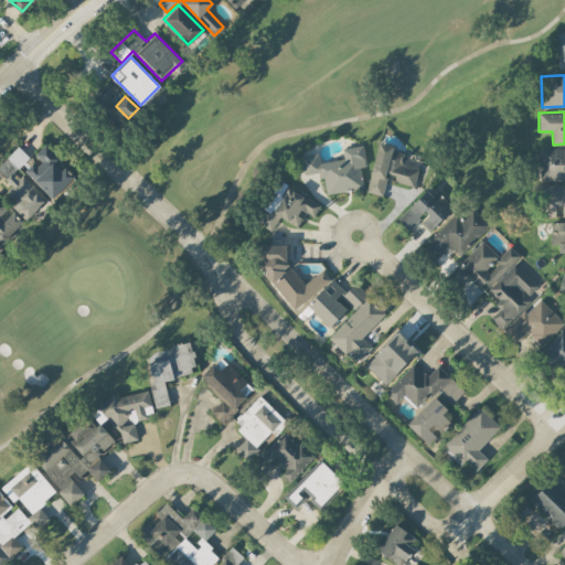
[(366,191),(382,195),(387,172),(396,174),(394,181),(414,185),(418,168),(401,163),(403,152),(393,150),(394,146),(379,142),(366,191)]
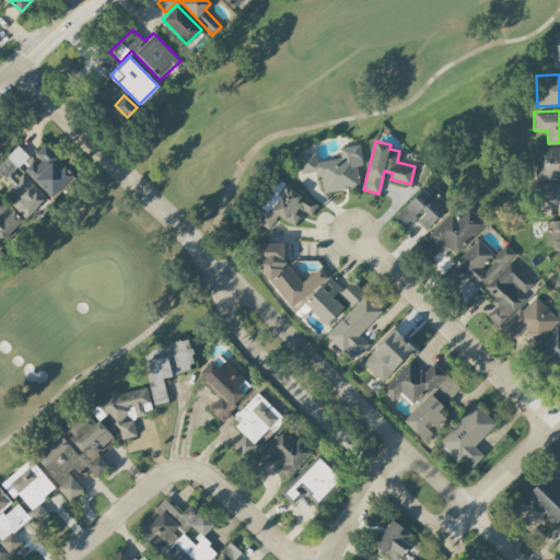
[(74,174),(65,164),(60,168),(51,160),(57,154),(45,142),(35,153),(39,158),(26,171),(53,197),(74,174)]
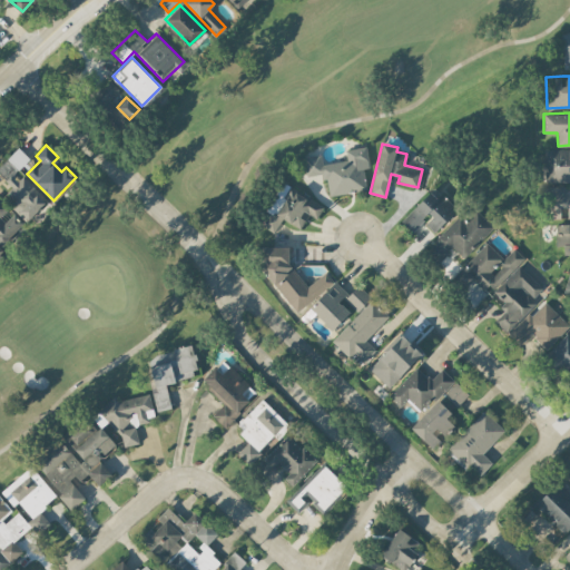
[(327,194),(366,189),(363,168),(369,167),(366,146),(346,148),(347,160),(322,164),(321,154),(306,156),(308,175),(325,173),(327,194)]
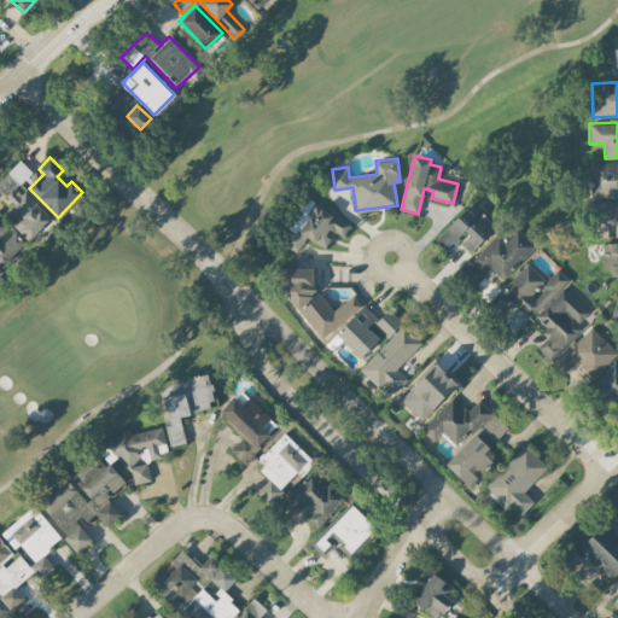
[(31,172),(21,159),(0,178),(0,188),(12,203),(4,211),(28,238),(50,219),(24,190),(18,194),(12,188),(31,172)]
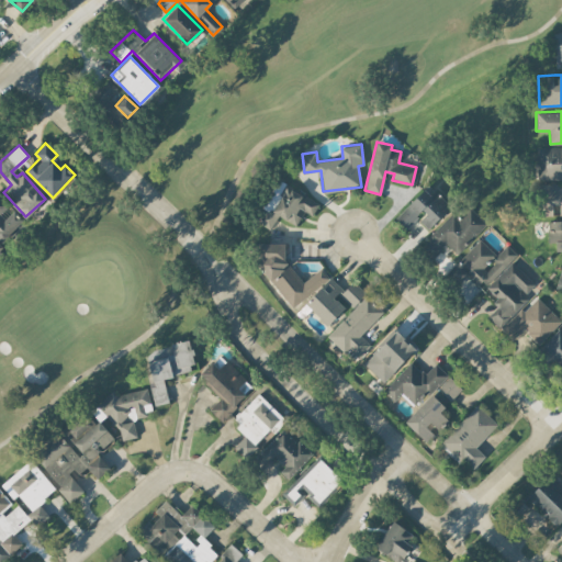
[(561,145),(537,146),(537,179),(561,178),(561,145)]
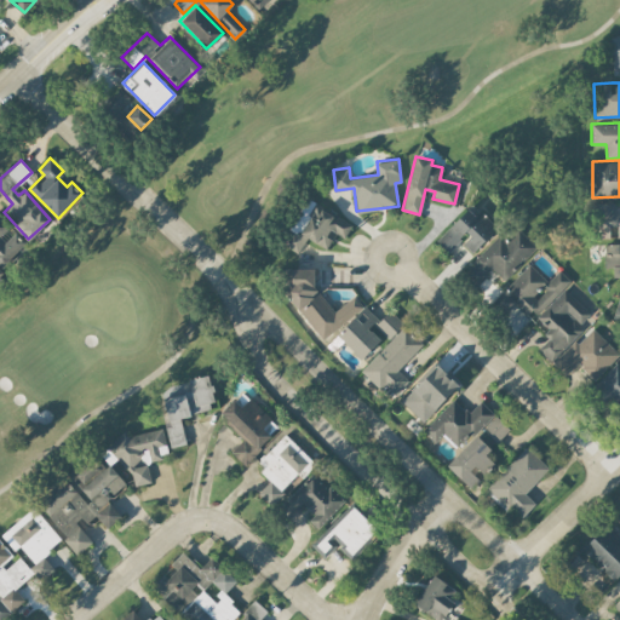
[(326,246),(333,231),(345,237),(352,223),(305,199),(282,246),(299,253),(306,237),(326,246)]
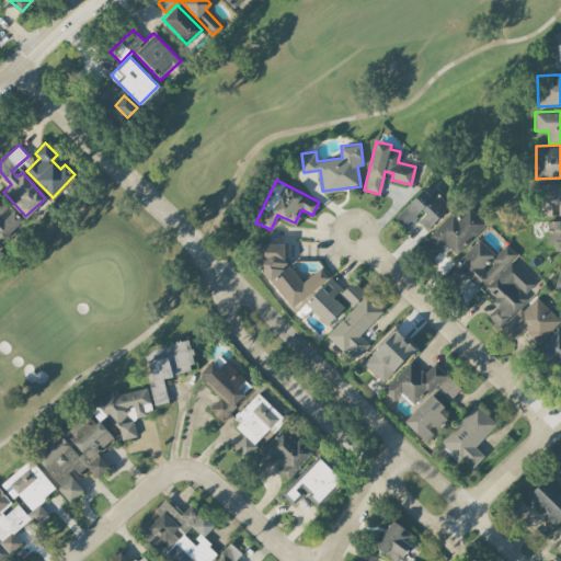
[(560,214),(560,182),(537,183),(537,214),(551,214),(551,204),(558,204),(558,214),(560,214)]
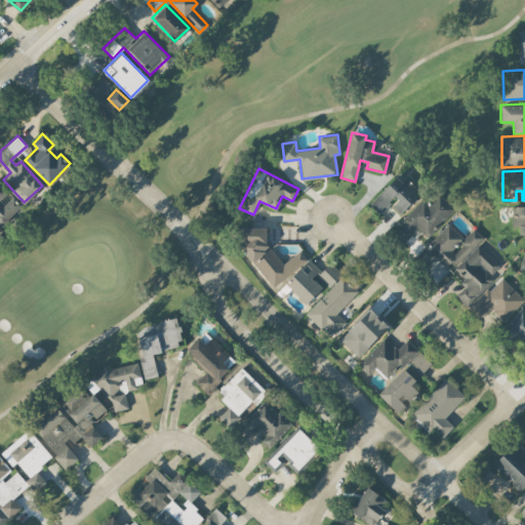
[(399,173),(369,204),(379,214),(389,204),(399,213),(419,194),(399,173)]
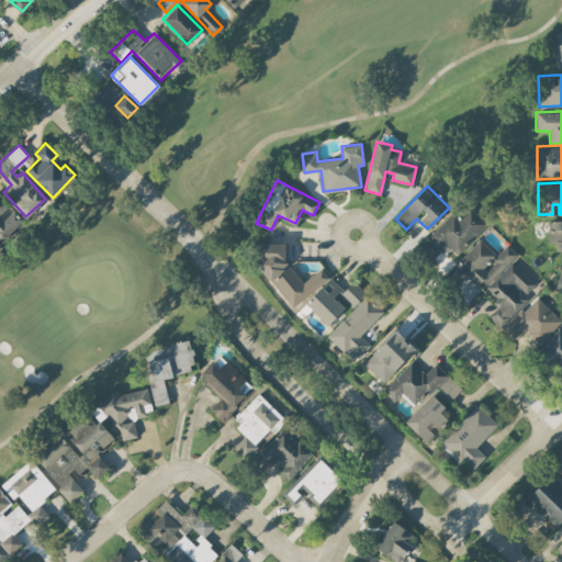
[(25,221),(0,197),(0,254),(7,248),(3,244),(25,221)]
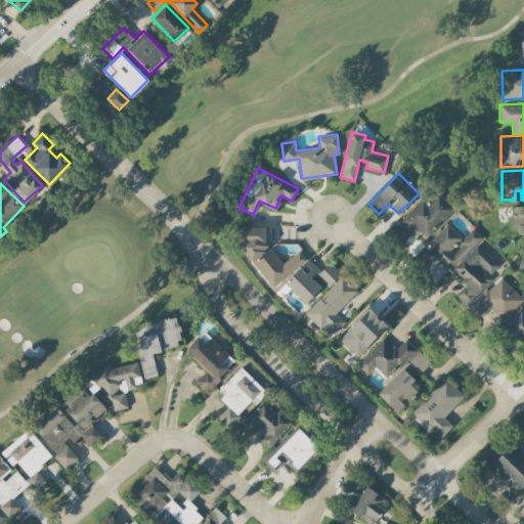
[(403,239),(416,226),(426,235),(452,208),(433,188),(393,229),(403,239)]
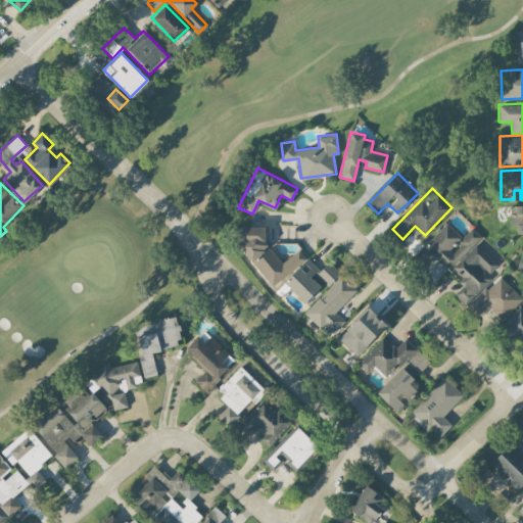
[(517,233),(522,233),(522,203),(510,204),(510,225),(517,225),(517,233)]
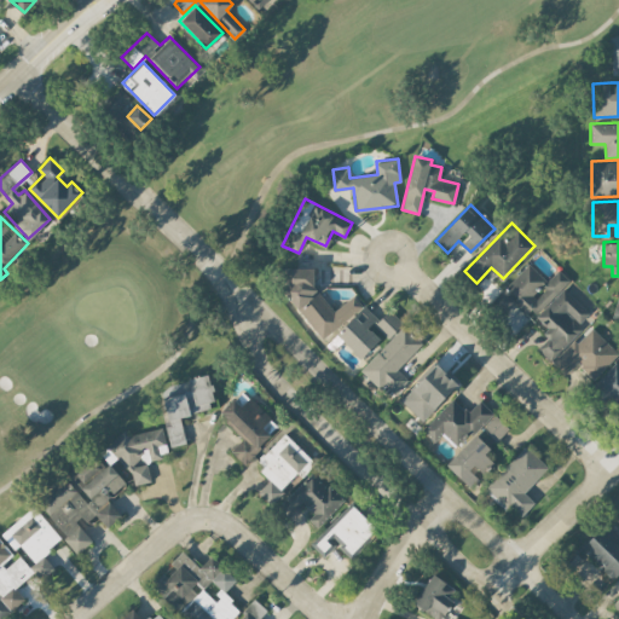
[(547,281),(528,262),(504,288),(533,317),(568,279),(559,268),(547,281)]
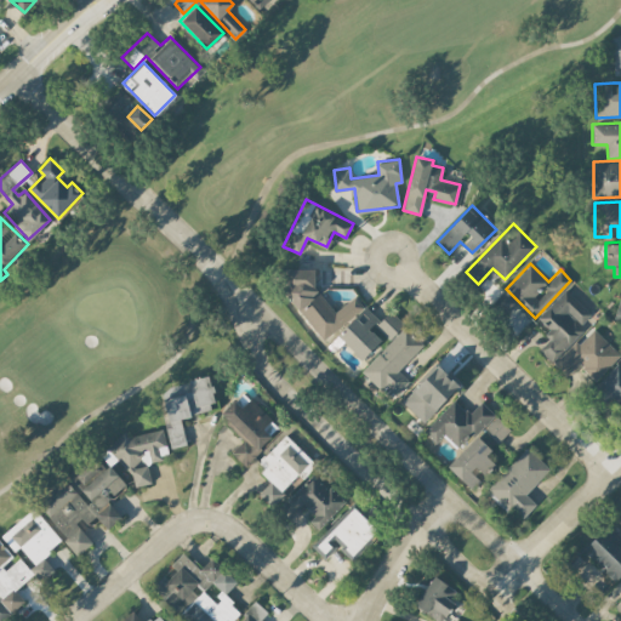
[(323,341),(336,330),(359,359),(377,346),(380,346),(404,326),(392,311),(377,322),(357,295),(335,312),(315,286),(314,268),(284,268),(284,290),(323,341)]
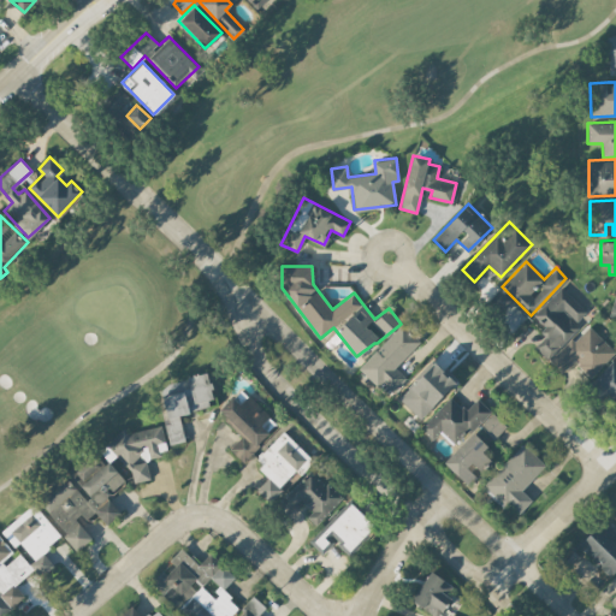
[(532,315),(544,326),(539,331),(545,336),(534,347),(549,359),(579,327),(575,324),(586,311),(560,286),(532,315)]
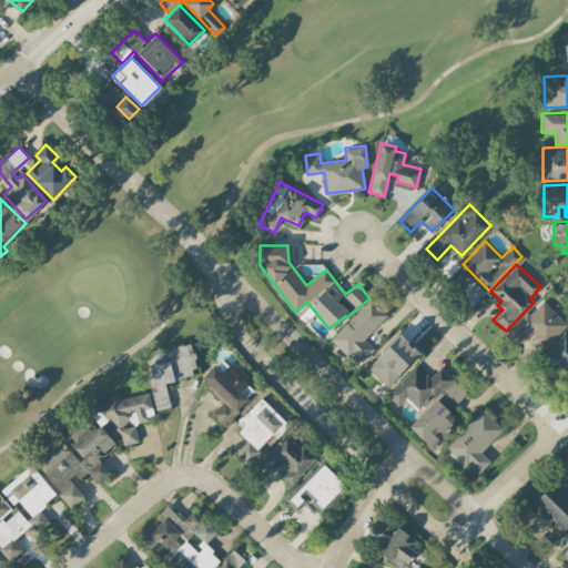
[(364,338),(387,314),(369,297),(331,340),(357,365),(374,347),(364,338)]
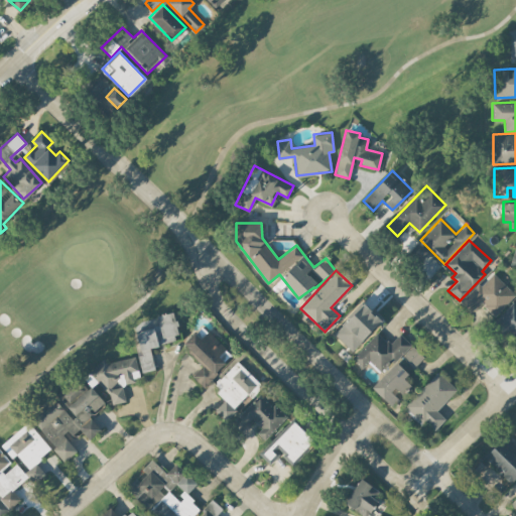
[(461,302),(470,311),(481,301),(494,314),(515,294),(492,271),(461,302)]
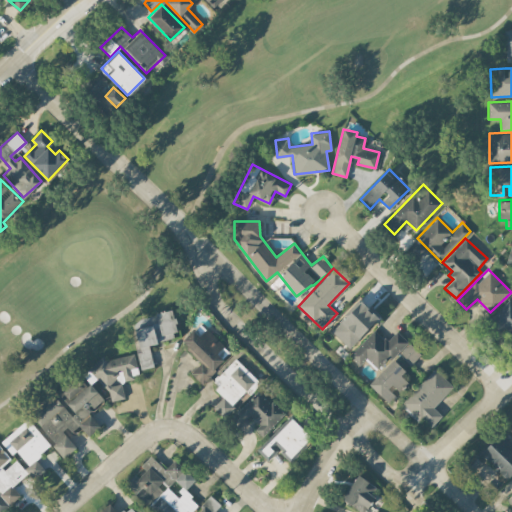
[(511,300),(510,299),(491,317),(511,338),(511,300)]
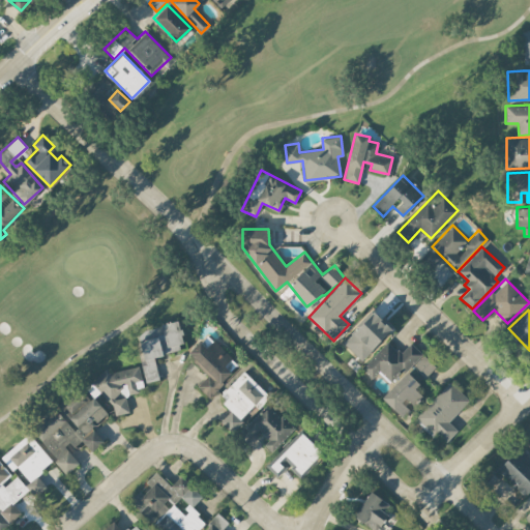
[(343,343),(361,360),(391,328),(373,311),(343,343)]
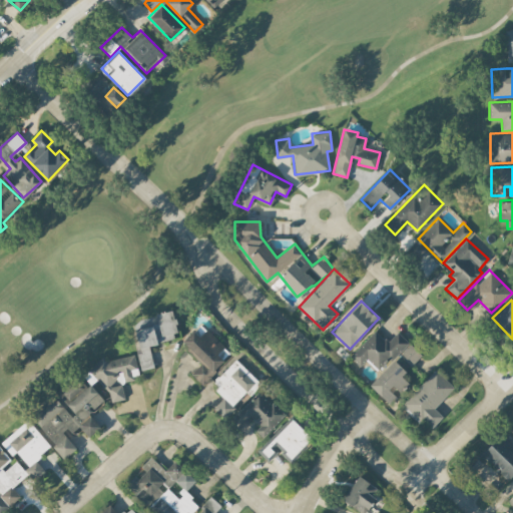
[(150,343),(176,340),(173,311),(147,314),(148,324),(135,325),(140,369),(152,368),(150,343)]
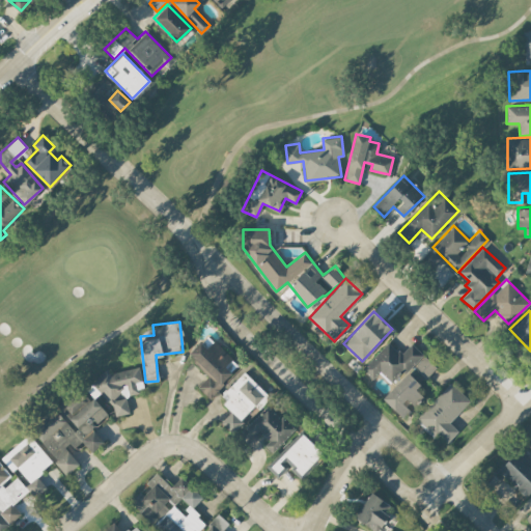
[(208,397),(240,366),(214,339),(206,346),(200,340),(187,354),(208,375),(197,386),(208,397)]
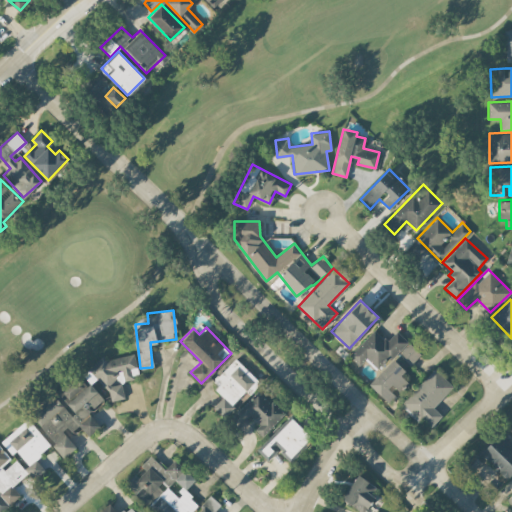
[(368,383),(389,403),(398,394),(396,392),(407,381),(400,374),(420,353),(396,330),(386,341),(374,329),(349,355),(359,365),(366,357),(379,370),(368,383)]
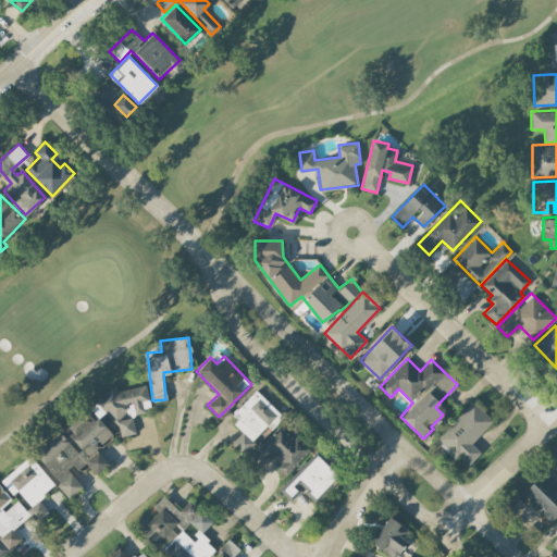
[(91,396),(95,416),(109,413),(110,421),(118,420),(121,436),(135,433),(132,413),(151,409),(146,385),(91,396)]
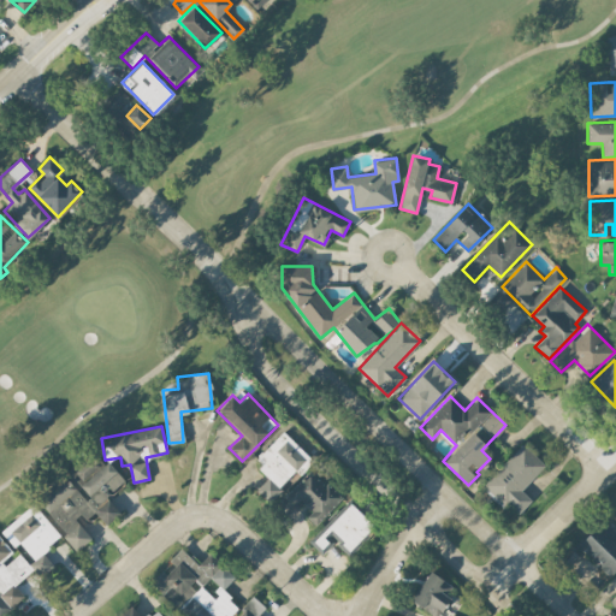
[(296,469),(301,473),(313,461),(284,431),(254,460),(270,475),(258,487),(271,502),(283,490),(279,486),(296,469)]
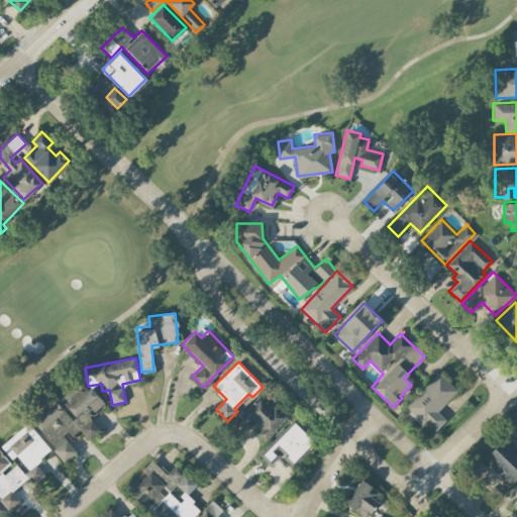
[(446,419),(437,411),(457,390),(438,372),(405,406),(433,433),(446,419)]
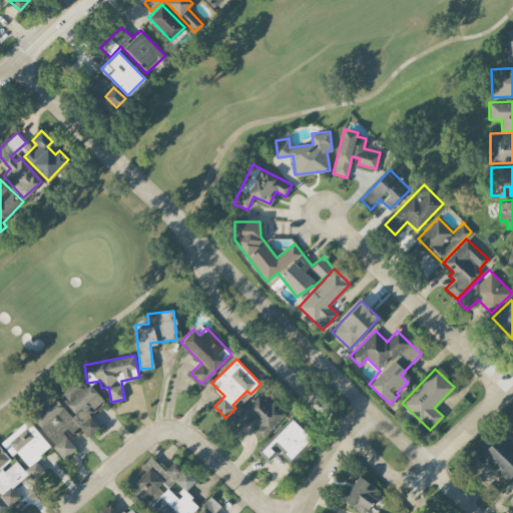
[(30,413),(63,458),(76,449),(65,434),(78,424),(87,436),(100,427),(88,412),(103,401),(91,383),(84,388),(76,376),(55,391),(56,394),(30,413)]
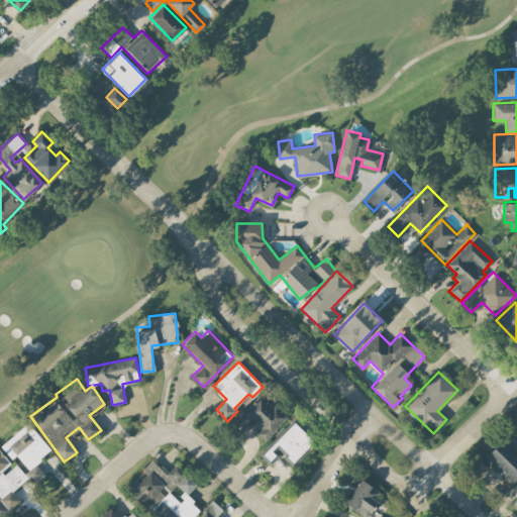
[(287,418),(262,393),(232,423),(241,431),(252,419),(263,428),(257,433),(265,439),(287,418)]
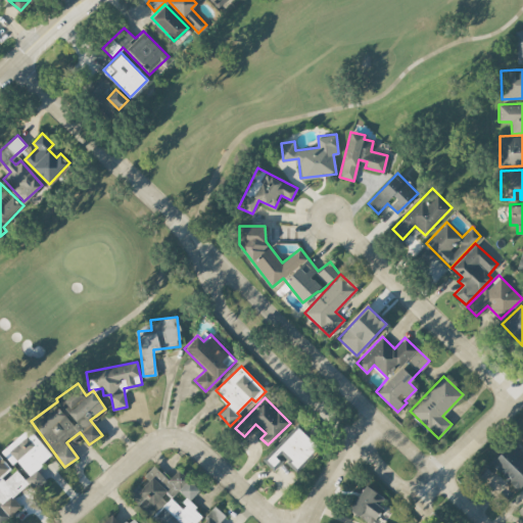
[(284,460),(294,470),(318,446),(295,425),(262,460),(274,470),(284,460)]
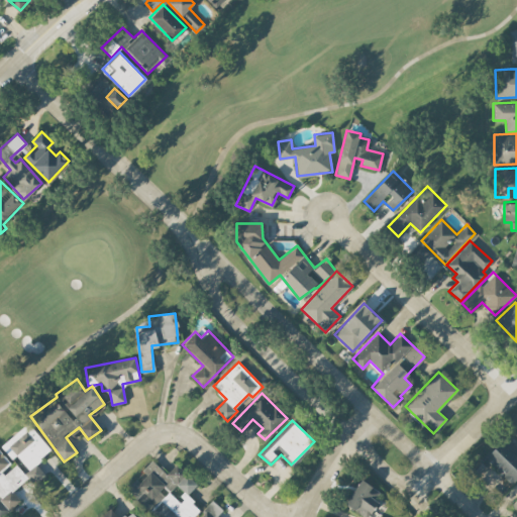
[(50,450),(28,422),(0,445),(12,458),(17,454),(28,469),(50,450)]
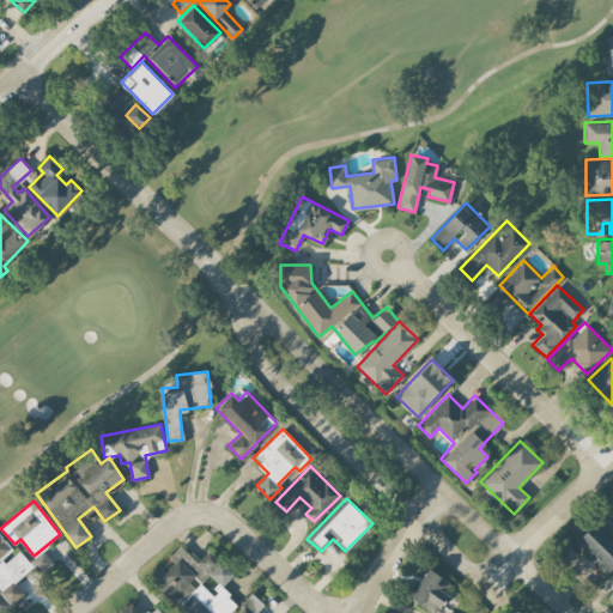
[(575,542),(608,572),(612,566),(612,541),(592,523),(575,542)]
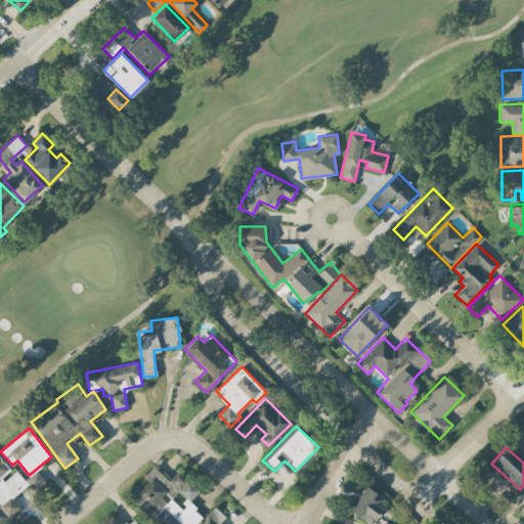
[(0,523),(20,506),(12,496),(28,484),(15,469),(12,471),(0,456),(0,523)]
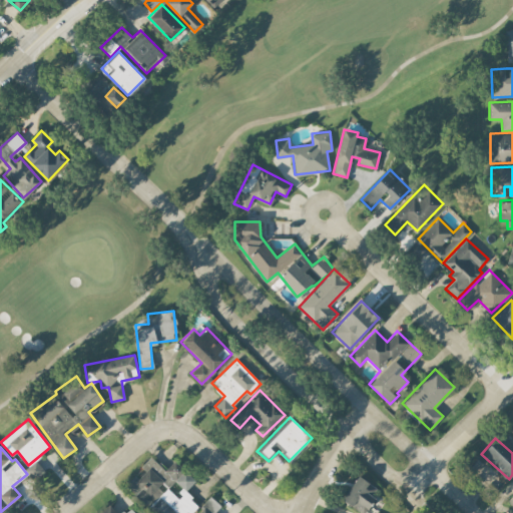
[(155,512),(189,512),(198,504),(185,491),(195,480),(175,460),(165,469),(151,456),(141,466),(143,468),(127,486),(155,512)]
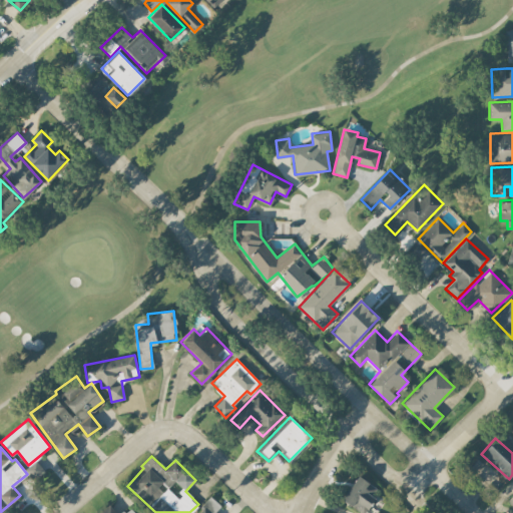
[(43,471),(38,461),(25,467),(30,477),(43,471)]
